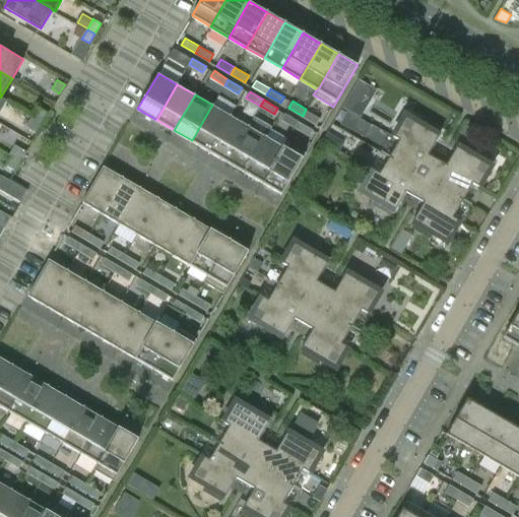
[(231,116),(212,105),(192,140),(209,151),(231,116)]
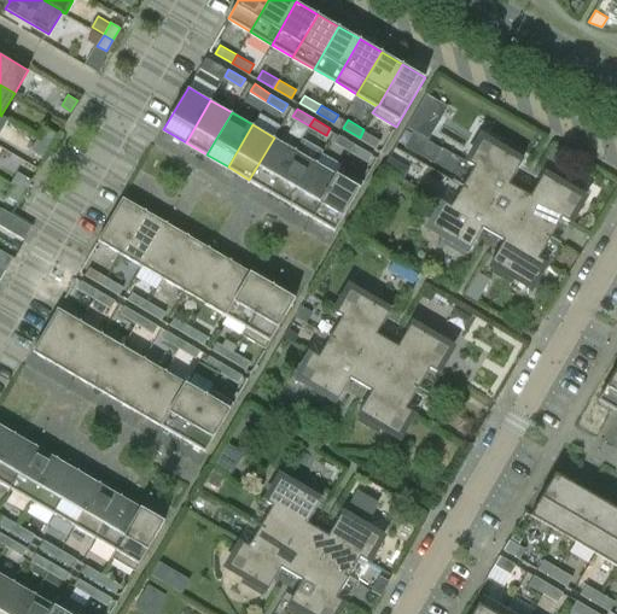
[(418,148),(425,136),(408,126),(401,139),(418,148)]
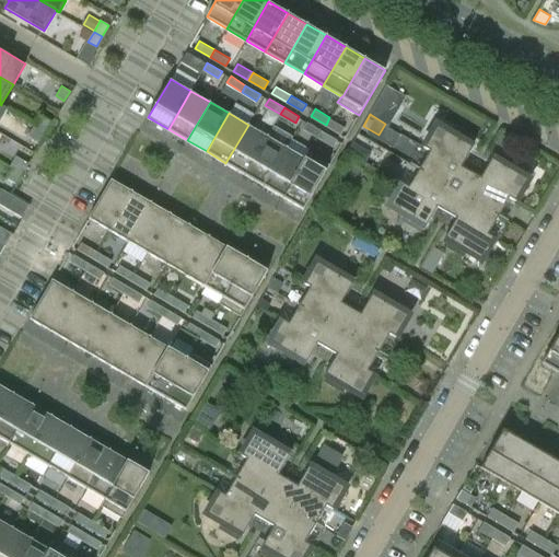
[(37,126),(46,131),(53,120),(44,116),(37,126)]
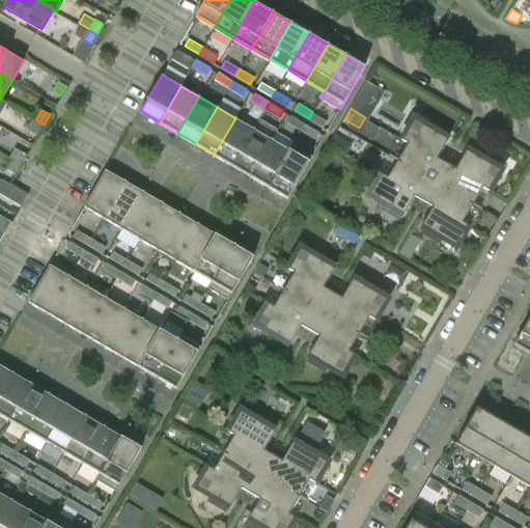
[(312,111),(309,118),(323,127),(327,119),(312,111)]
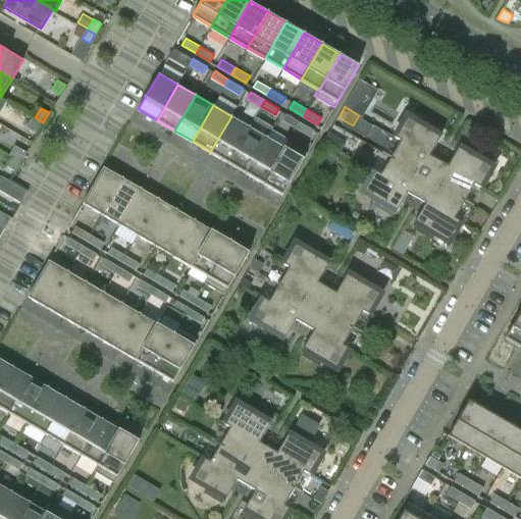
[(297,127),(301,121),(287,112),(282,119),(297,127)]
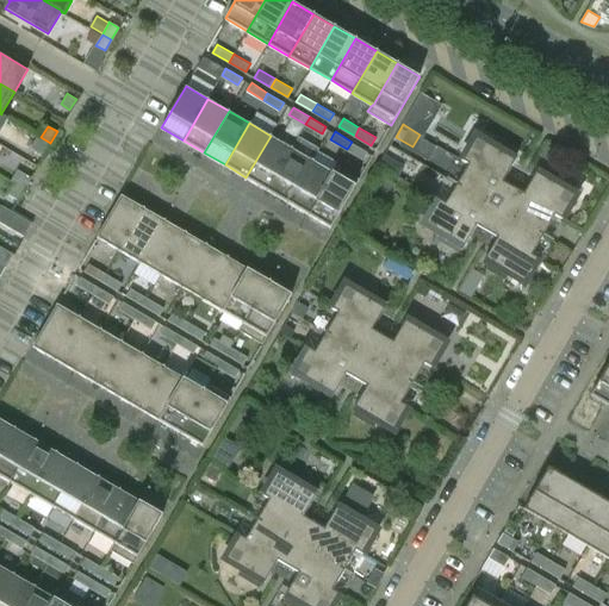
[(50,143),(41,137),(37,135),(31,147),(44,154),(50,143)]
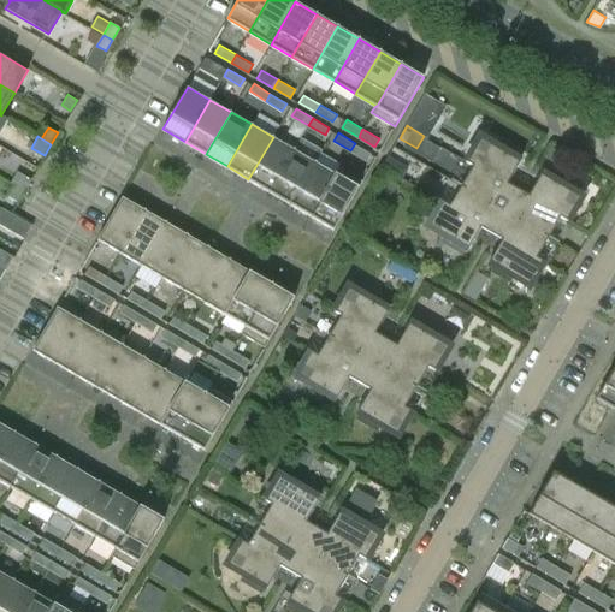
[(507,184),(508,182),(521,160),(518,158),(521,153),(502,141),(498,147),(480,136),(467,160),(473,165),(474,164),(507,184)]
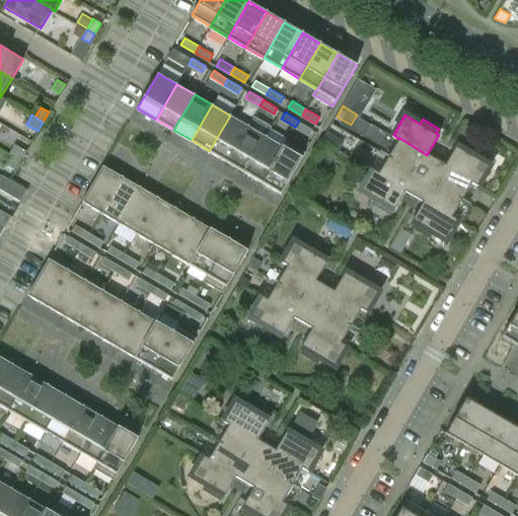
[(209,151),(227,161),(248,126),(230,116),(209,151)]
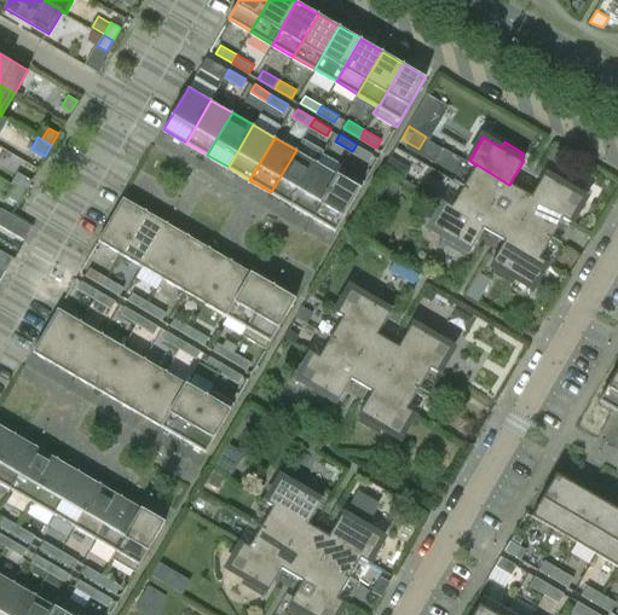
[(571,152),(556,143),(548,156),(564,164),(571,152)]
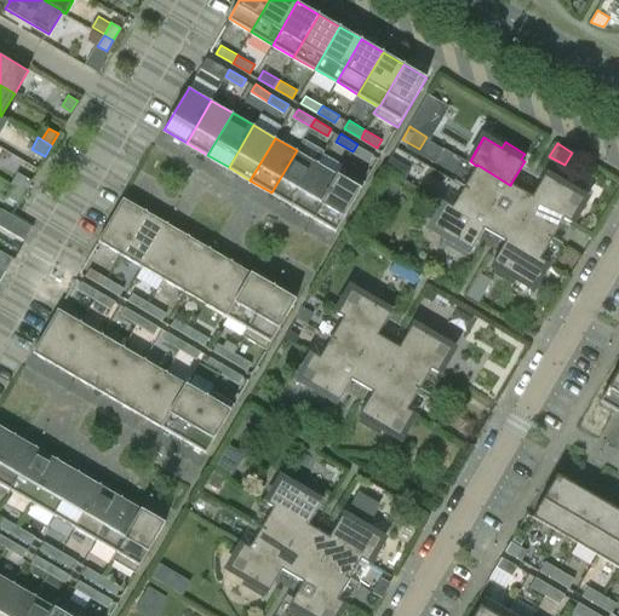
[(374,153),(357,144),(353,151),(370,161),(374,153)]
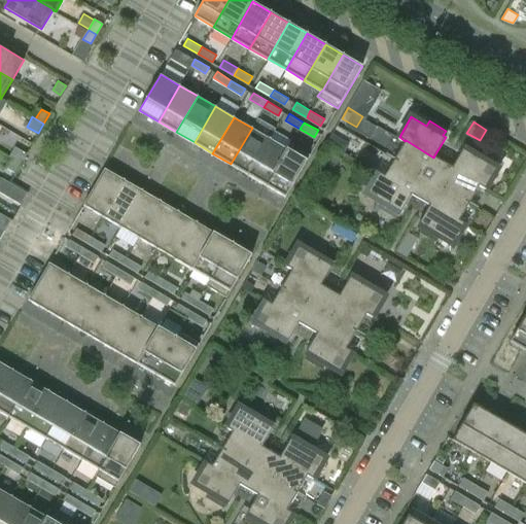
[(270,138),(252,128),(231,164),(249,174),(270,138)]
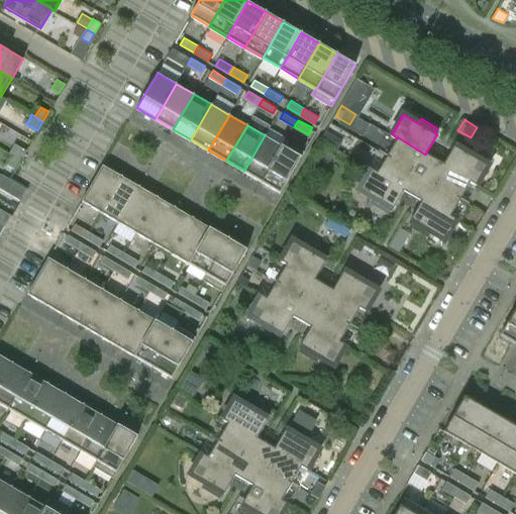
[(326,131),(321,138),(328,142),(332,136),(331,134),(326,131)]
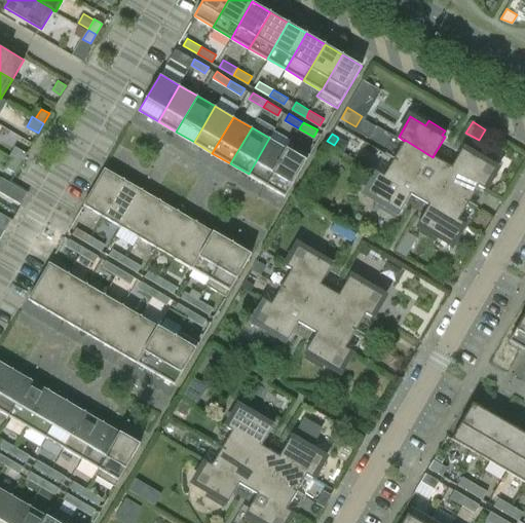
[(288,149),(287,148),(269,138),(249,174),(266,185),(288,149)]
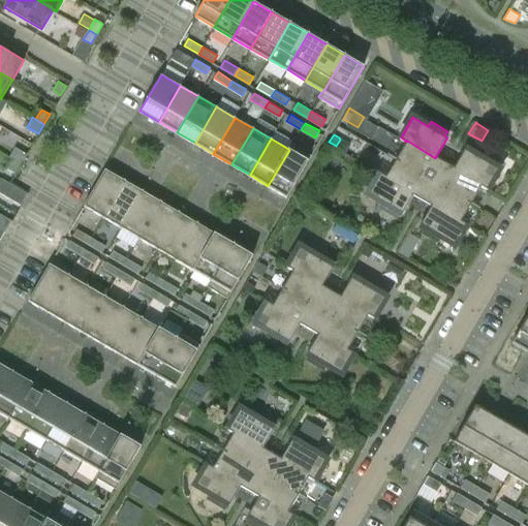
[(397,158),(434,181),(445,161),(436,156),(435,158),(407,141),(406,142),(397,158)]
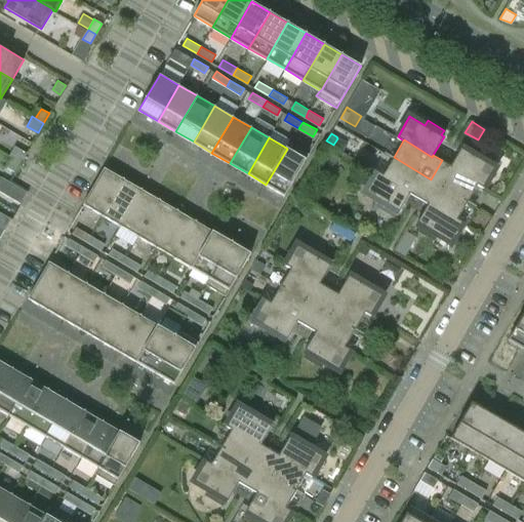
[(289,142),(286,148),(287,149),(266,185),(285,195),(310,153),(289,142)]
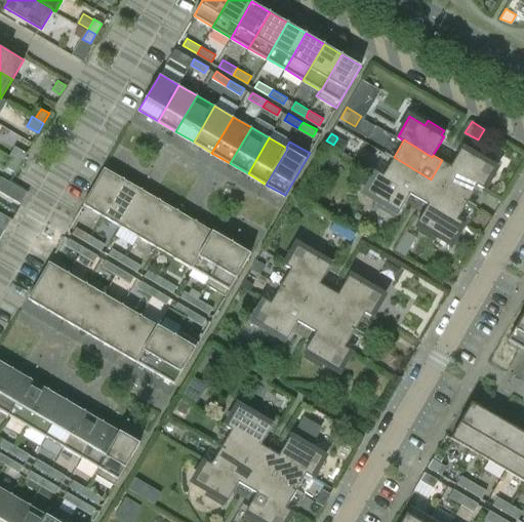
[(478,184),(484,188),(496,166),(481,158),(483,153),(468,144),(465,148),(461,147),(450,165),(450,167),(478,184)]
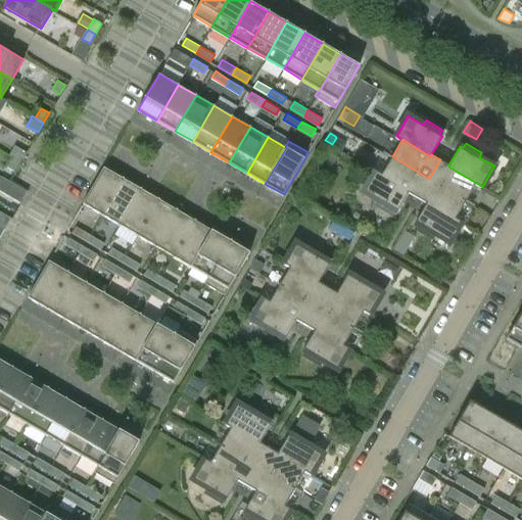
[(12,156),(20,160),(27,150),(15,144),(9,154),(12,156)]
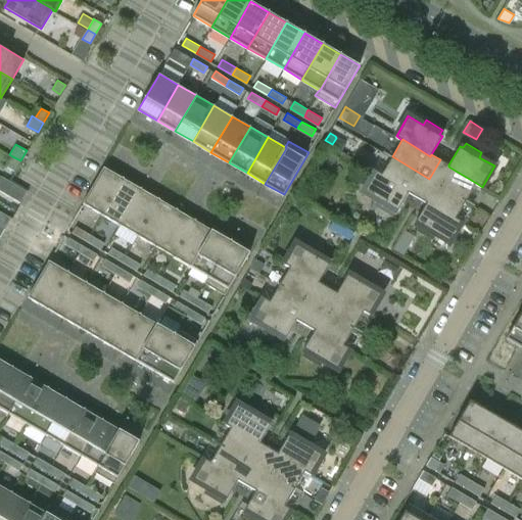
[(327,147),(320,160),(330,167),(337,153),(327,147)]
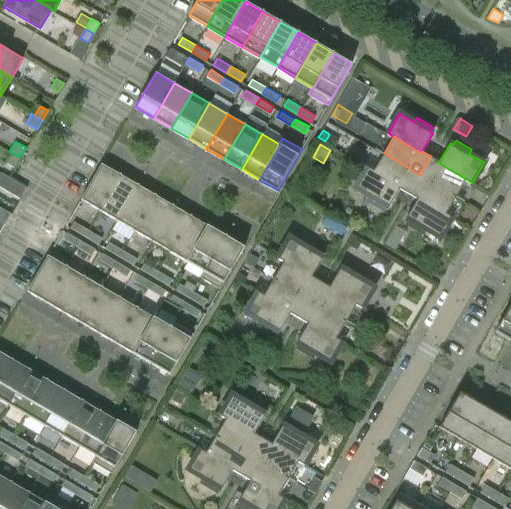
[(12,153),(7,162),(15,167),(20,157),(12,153)]
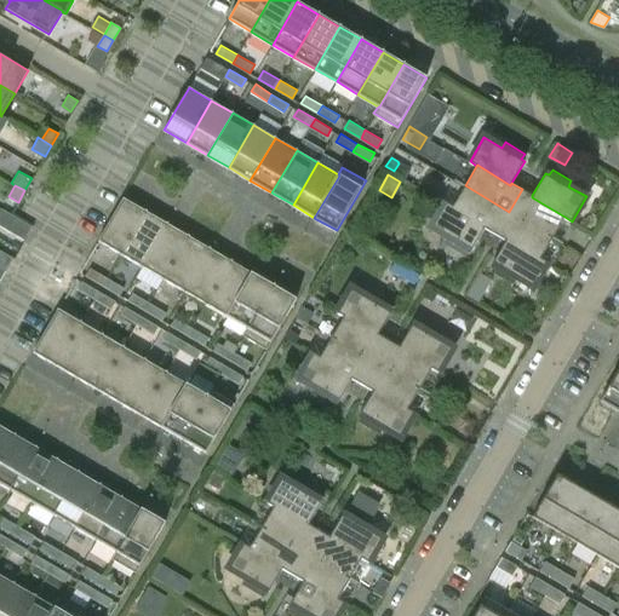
[(496,234),(509,212),(465,185),(453,206),(453,207),(486,226),(485,228),(496,234)]
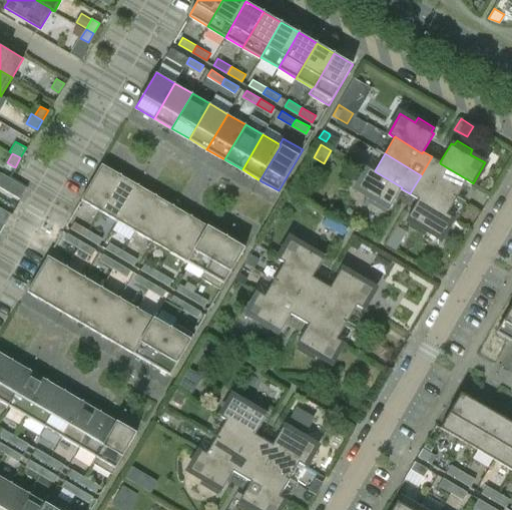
[(432,156),(421,175),(457,196),(467,179),(440,163),(440,161),(432,156)]
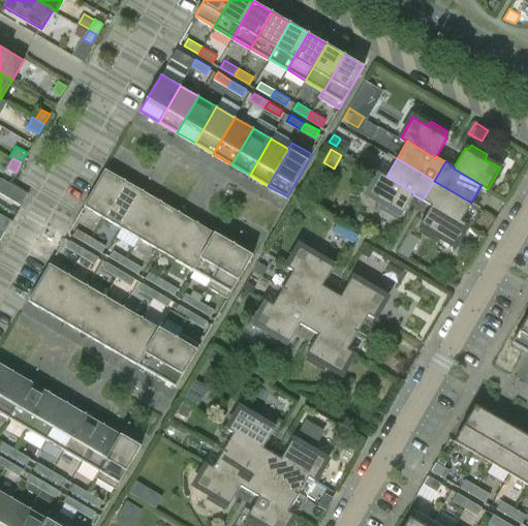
[(84,205),(103,216),(124,180),(105,168),(84,205)]
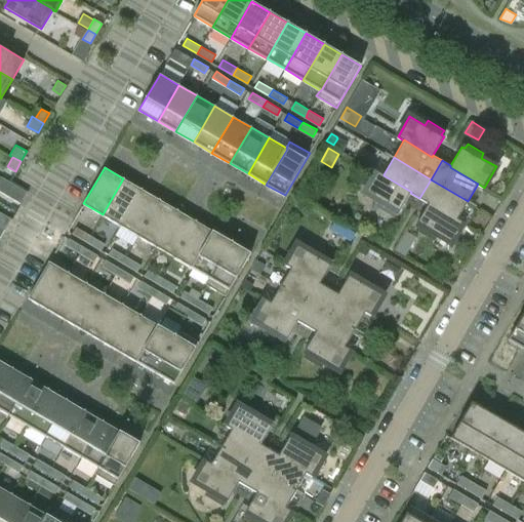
[(384,175),(384,174),(377,171),(365,192),(380,201),(377,205),(394,214),(397,210),(399,212),(410,193),(411,192),(384,175)]
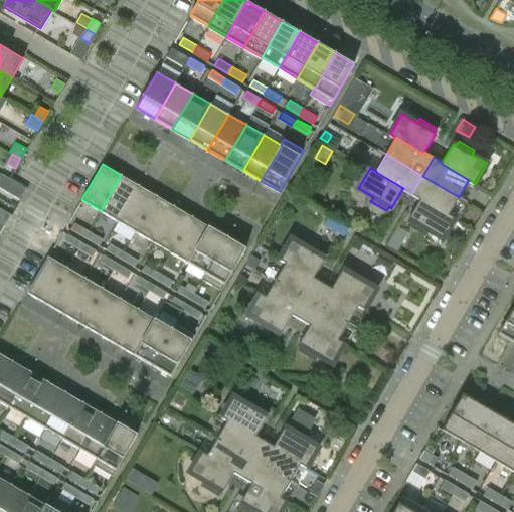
[(27,187),(26,187),(2,172),(0,175),(0,186),(20,198),(27,187)]
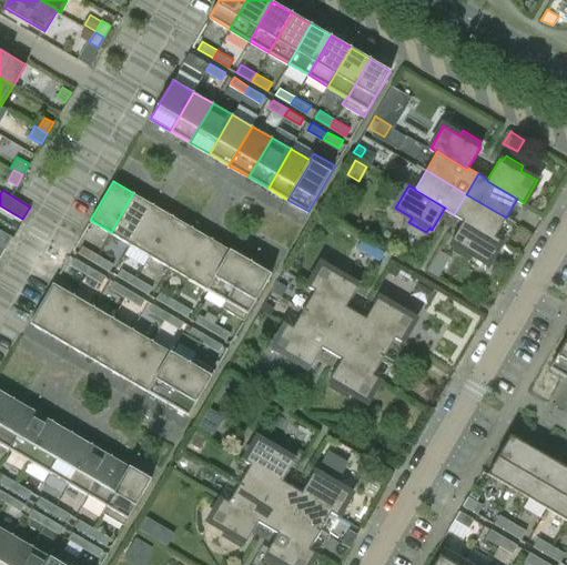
[(153,204),(133,193),(111,232),(130,244),(153,204)]
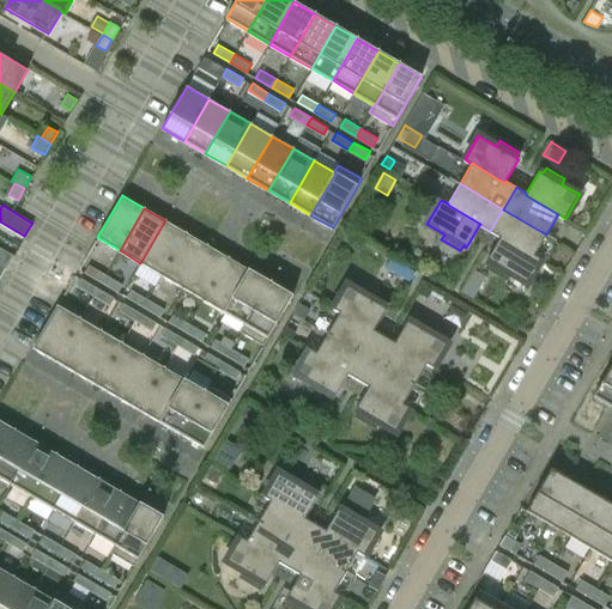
[(534,255),(546,235),(503,209),(490,231),(501,237),(502,236),(534,255)]
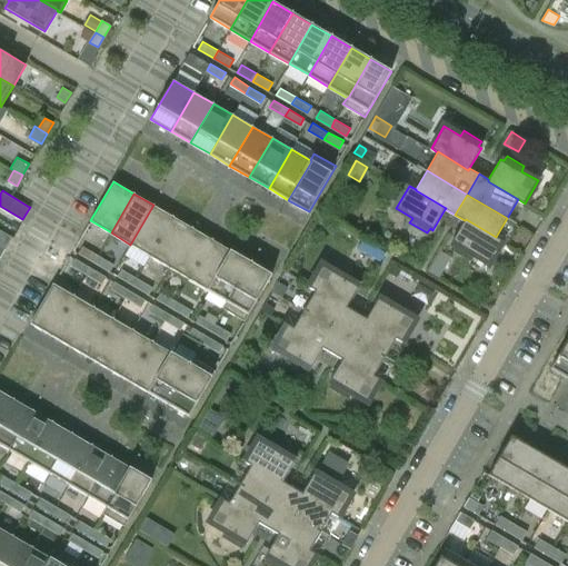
[(130,245),(150,256),(173,217),(153,205),(130,245)]
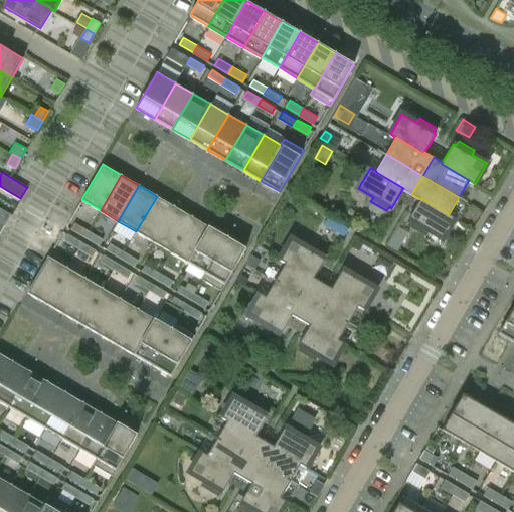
[(174,206),(157,196),(136,231),(154,241),(174,206)]
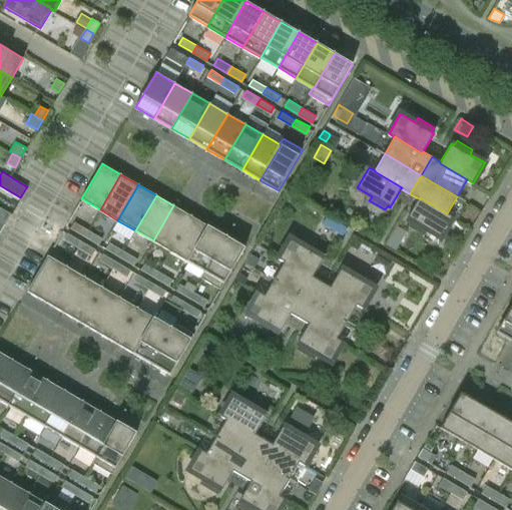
[(453,216),(447,213),(420,197),(419,198),(408,217),(410,218),(408,223),(424,232),(426,228),(441,237),(453,216)]
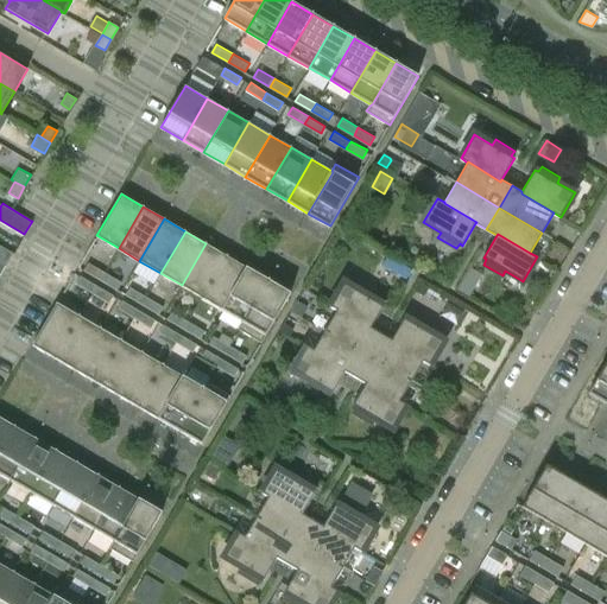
[(0,243),(0,261),(6,265),(14,252),(0,243)]
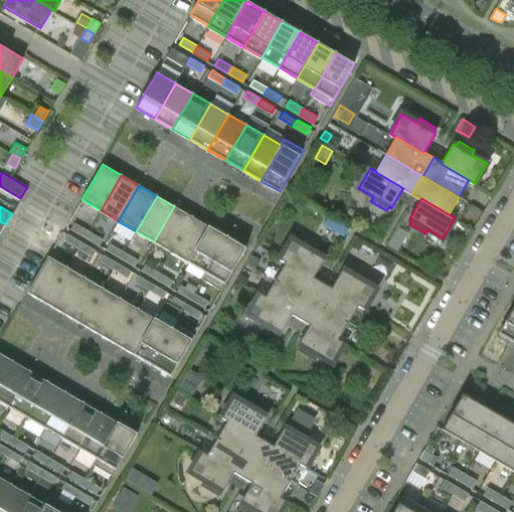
[(154,241),(171,252),(192,216),(174,206),(154,241)]
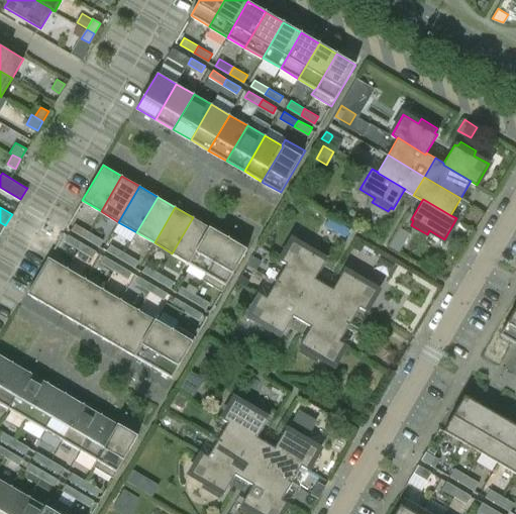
[(329,216),(325,224),(345,236),(350,228),(329,216)]
